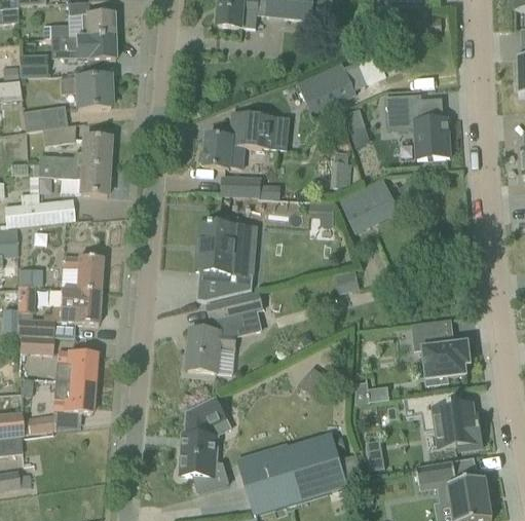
[(0,0),(0,8),(19,7),(19,5),(17,0),(0,0)]
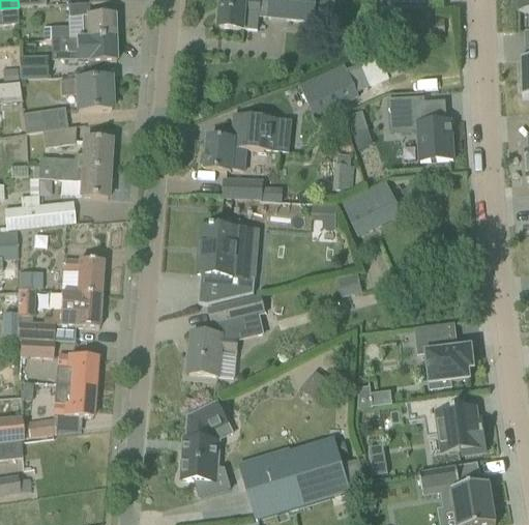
[(223,0),(221,25),(241,27),(258,29),(260,13),(270,15),(270,18),(314,22),(314,18),(332,20),(334,0),(223,0)]
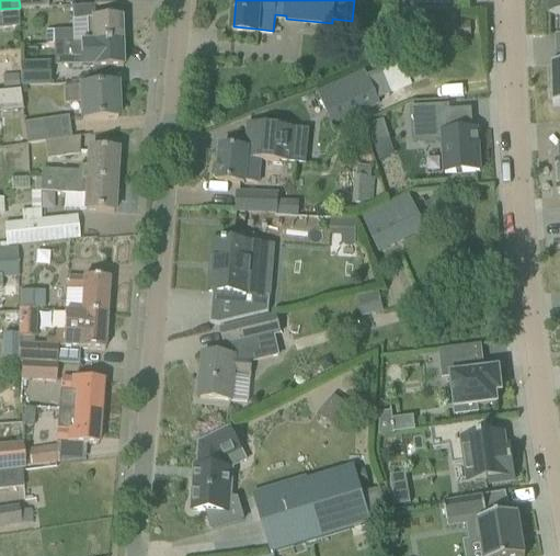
[(549,0),(550,11),(559,10),(559,0),(549,0)]
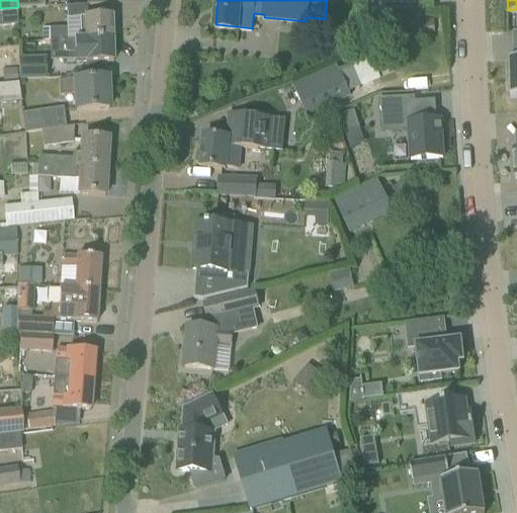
[(87,1),(67,2),(68,24),(68,37),(80,36),(80,35),(112,35),(112,12),(92,12),(88,12),(87,1)]
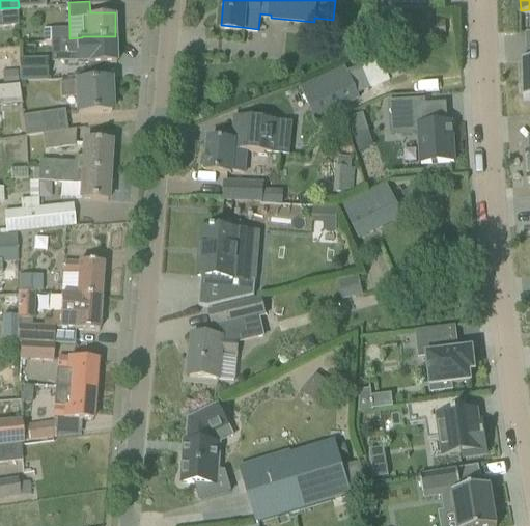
[(19,7),(0,8),(0,23),(19,22),(19,7)]
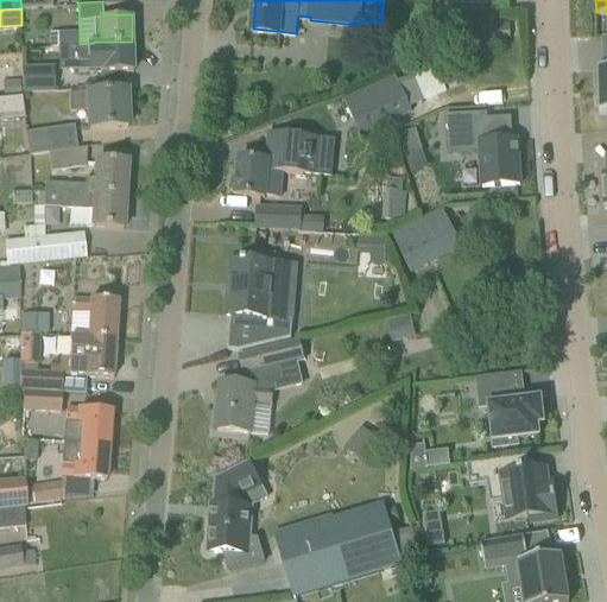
[(408,32),(412,33),(417,30),(418,24),(415,19),(409,19),(404,23),(404,27),(408,32)]
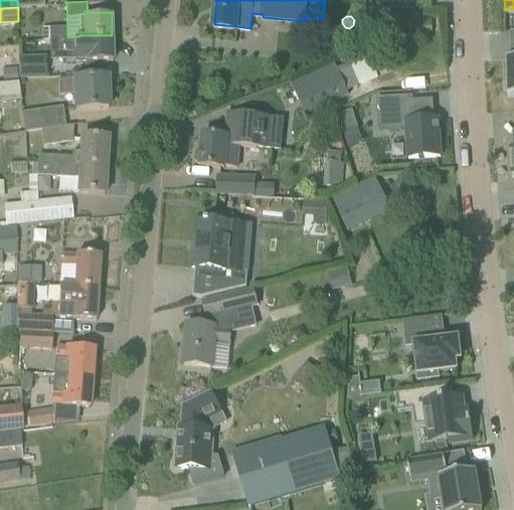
[(419,18),(420,30),(434,29),(433,17),(419,18)]
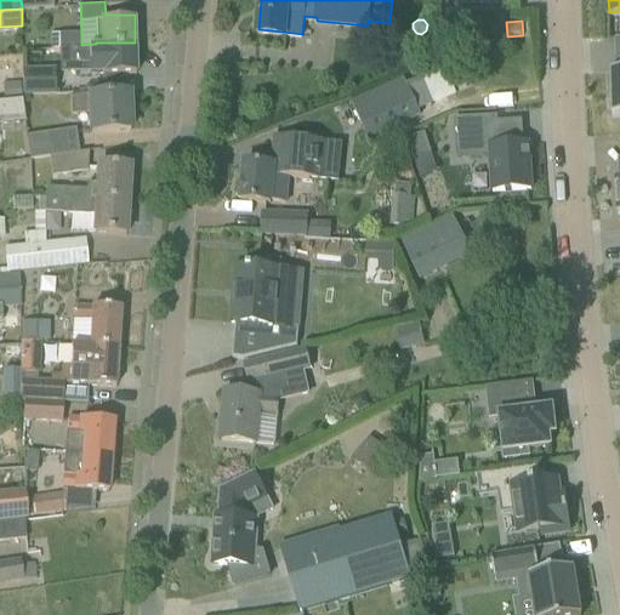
[(60,45),(81,45),(81,29),(52,29),(52,45),(60,45)]
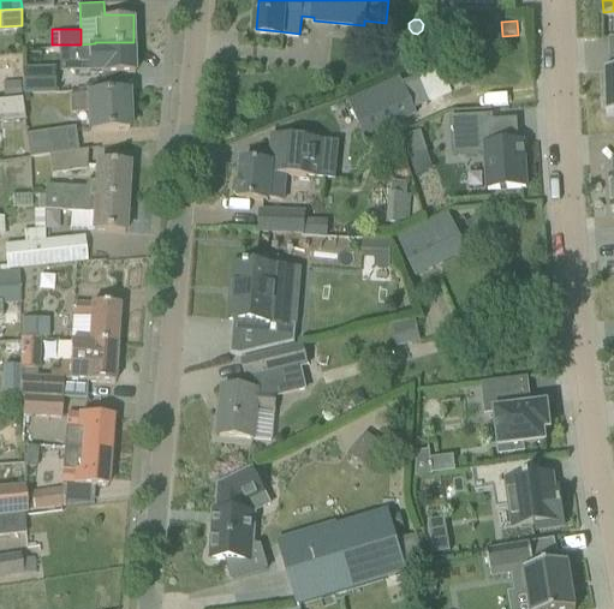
[(95,70),(109,70),(133,70),(133,42),(95,42),(95,43),(81,45),(59,45),(59,66),(95,65),(95,70)]
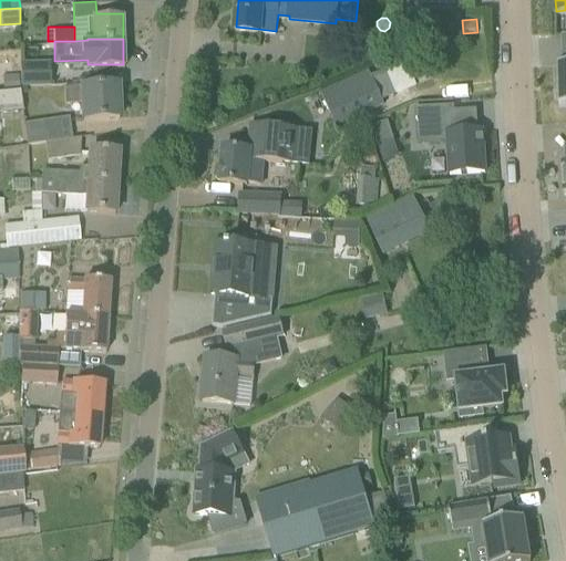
[(50,58),(21,59),(21,83),(51,82),(50,58)]
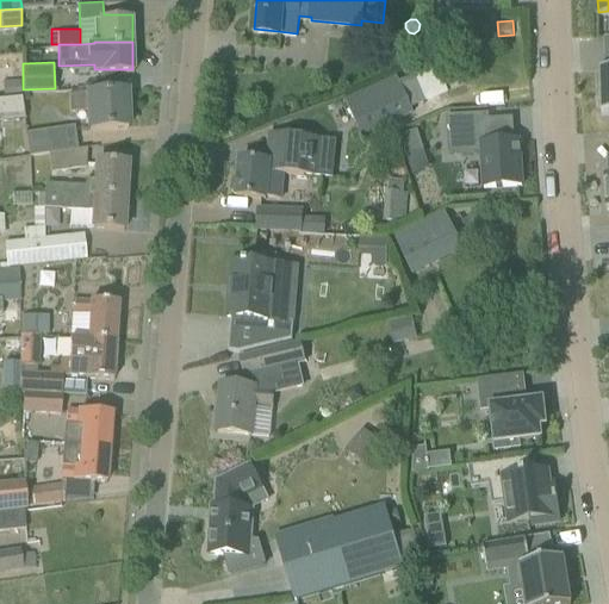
[(397,73),(346,95),(361,132),(414,109),(412,105),(426,99),(415,76),(402,82),(397,73)]
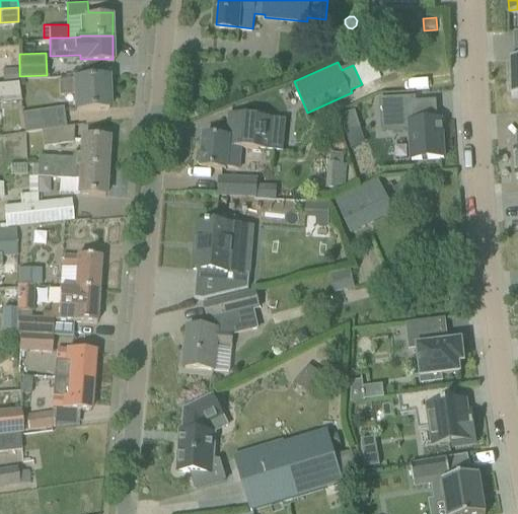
[(4,80),(18,79),(17,64),(3,65),(4,80)]
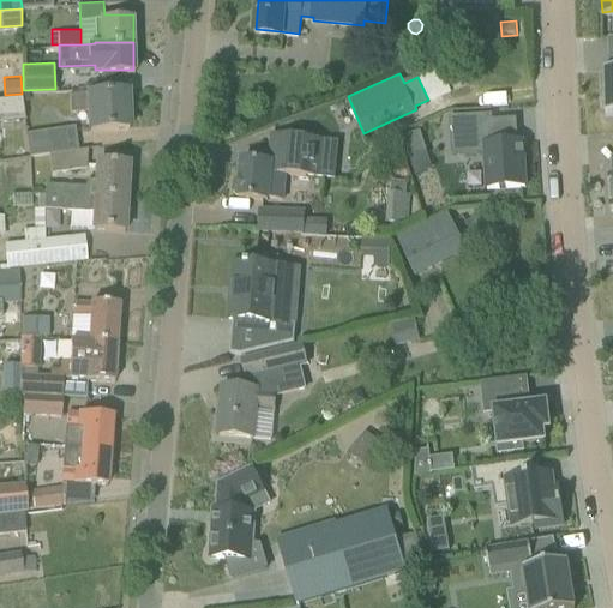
[(91,127),(106,126),(130,125),(127,89),(70,92),(71,109),(90,108),(91,127)]
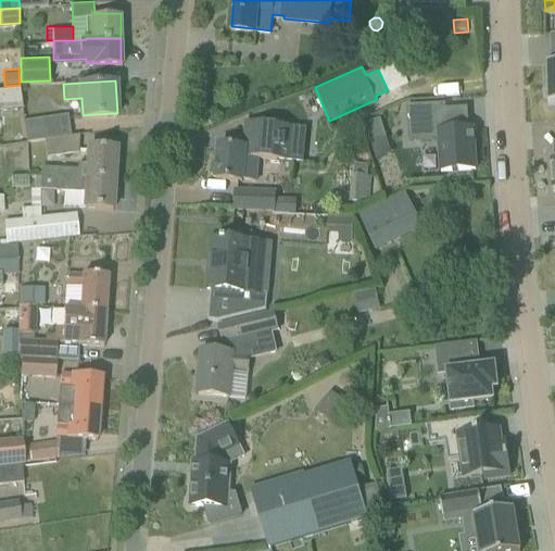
[(0,107),(1,107),(1,105),(23,104),(21,85),(0,87),(0,107)]
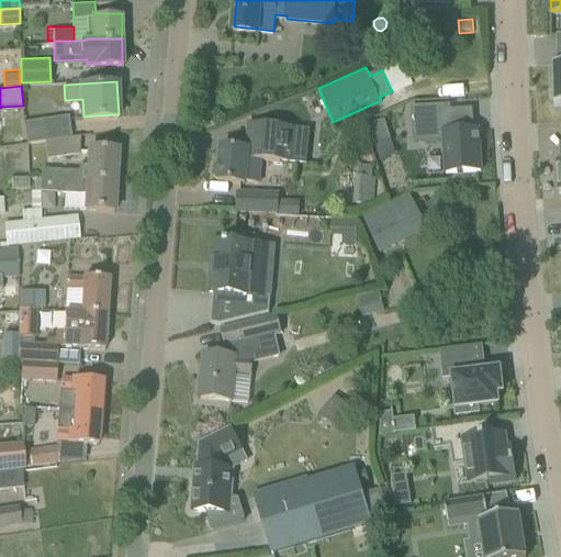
[(447,167),(482,165),(479,123),(452,125),(451,99),(414,101),(412,102),(414,136),(445,134),(447,167)]
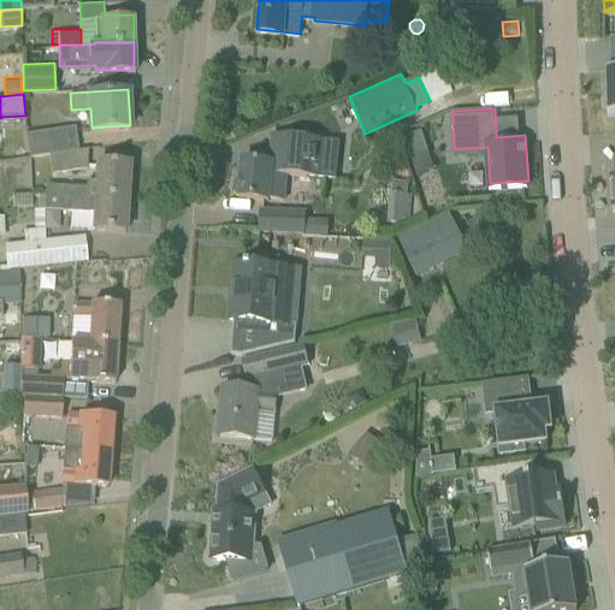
[(76,124),(27,130),(30,154),(48,152),(80,146),(76,124)]
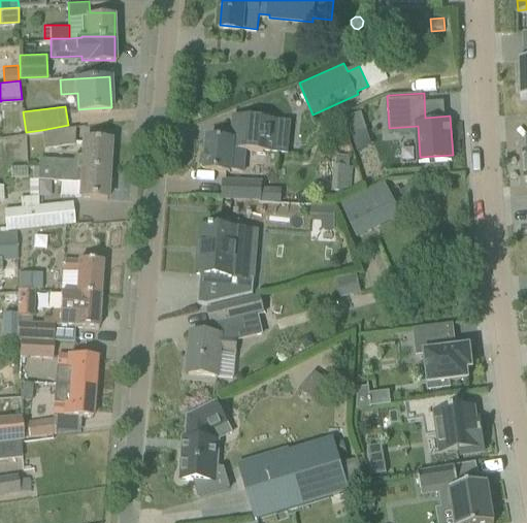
[(362,109),(347,115),(353,131),(367,126),(362,109)]
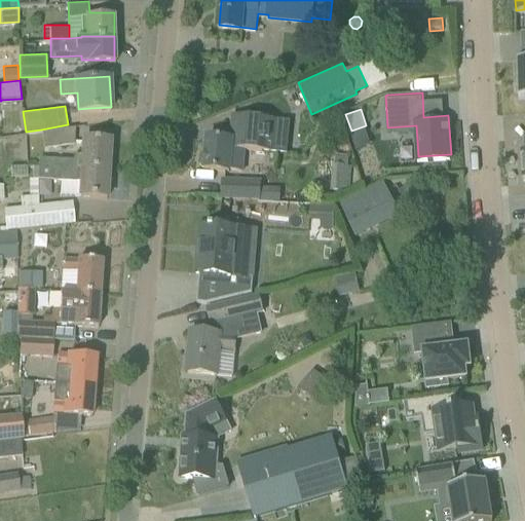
[(225,169),(230,169),(230,168),(242,169),(245,147),(262,149),(274,150),(275,136),(289,137),(291,118),(266,116),(254,114),(234,112),(231,137),(208,135),(207,150),(203,150),(200,153),(200,161),(202,164),(204,164),(204,166),(225,169)]
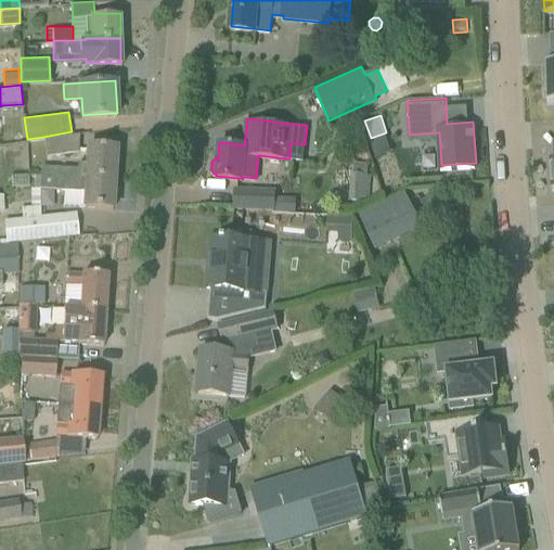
[(43,137),(47,153),(78,148),(79,131),(72,131),(43,137)]
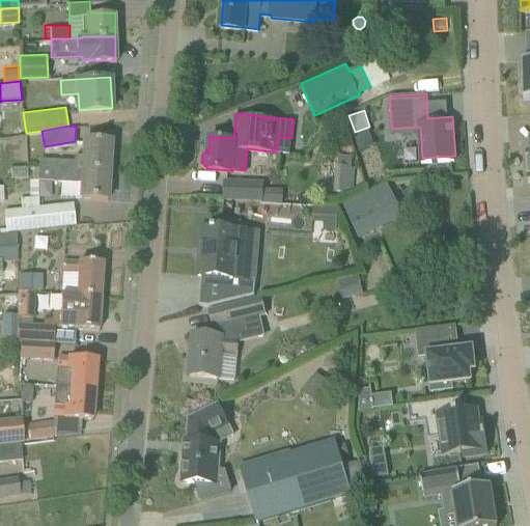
[(78,166),(110,168),(112,139),(84,137),(83,153),(75,153),(74,160),(38,158),(38,164),(54,165),(65,166),(77,167),(78,166)]
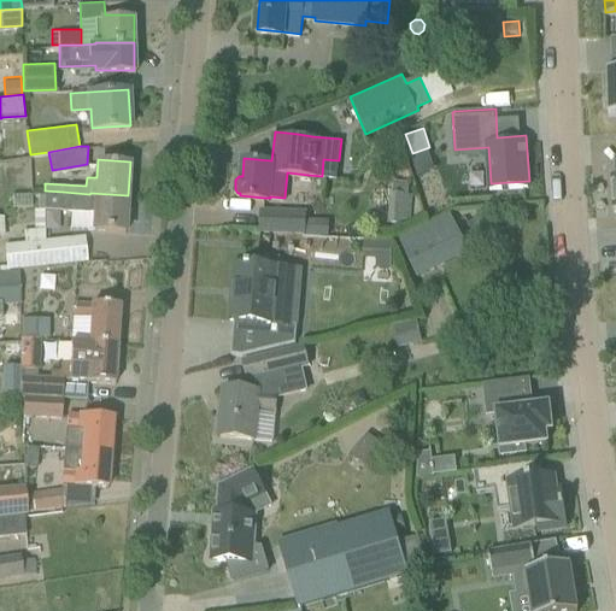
[(13,191),(13,204),(31,204),(31,191),(13,191)]
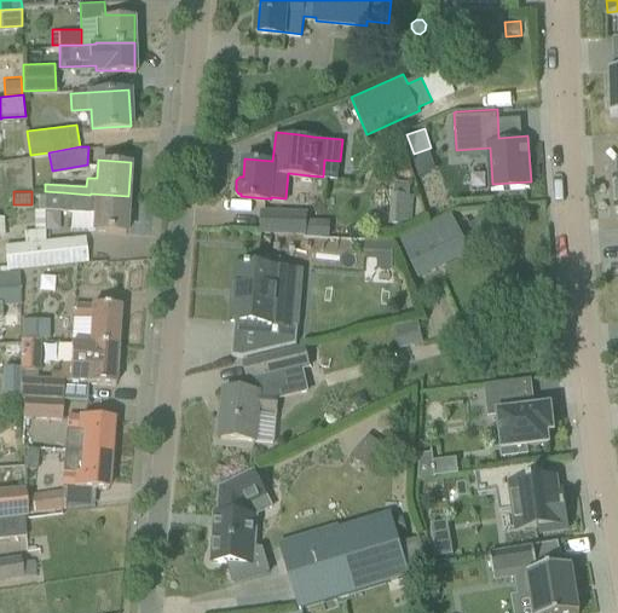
[(127,230),(128,196),(91,194),(90,195),(76,194),(63,192),(45,191),(46,207),(71,208),(71,225),(94,226),(94,227),(127,230)]
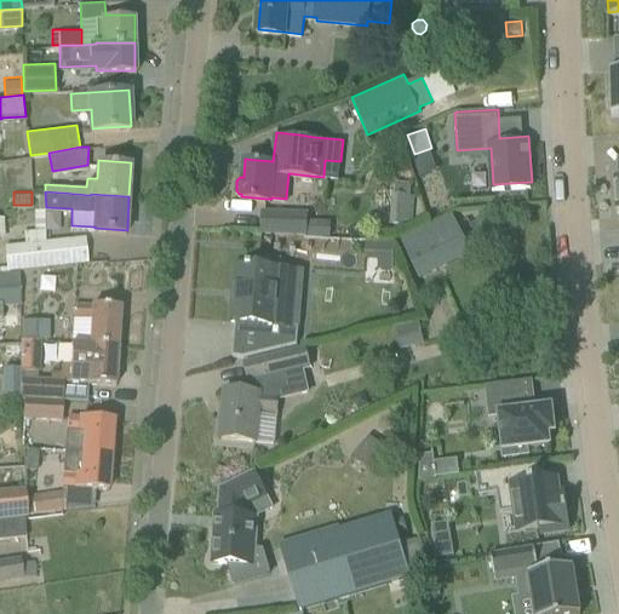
[(393,191),(391,222),(413,223),(416,193),(411,193),(395,191),(393,191)]
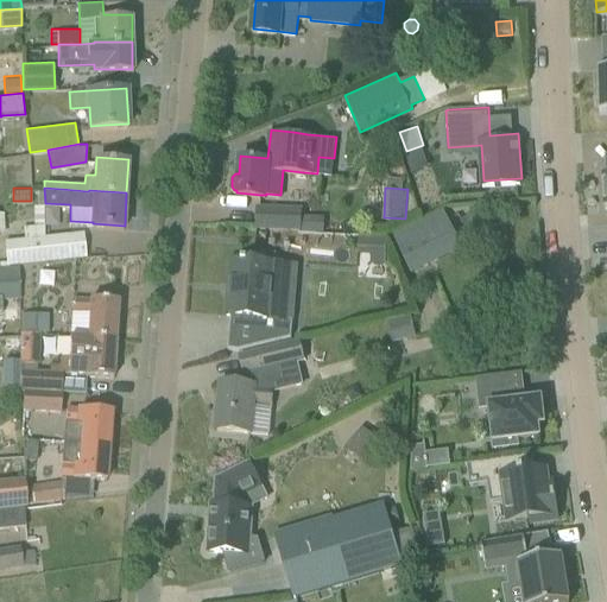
[(45,222),(45,203),(38,203),(33,203),(35,222),(45,222)]
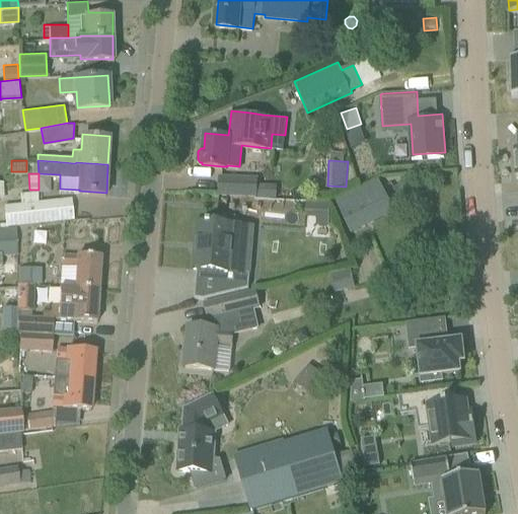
[(220,193),(276,195),(278,182),(259,181),(259,176),(220,174),(220,193)]
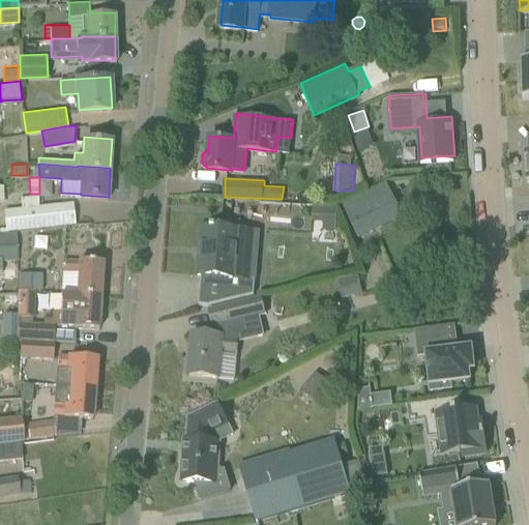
[(387,180),(343,202),(358,235),(404,214),(403,212),(391,188),(387,180)]
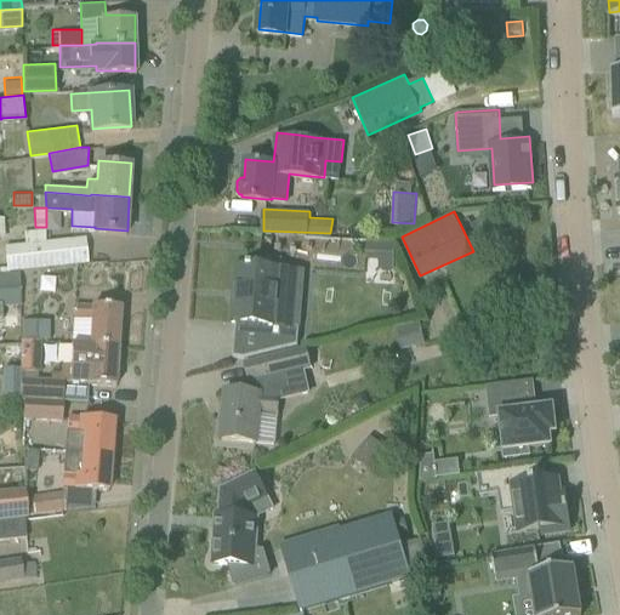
[(47,263),(46,239),(46,227),(35,227),(23,229),(26,241),(5,244),(7,267),(47,263)]
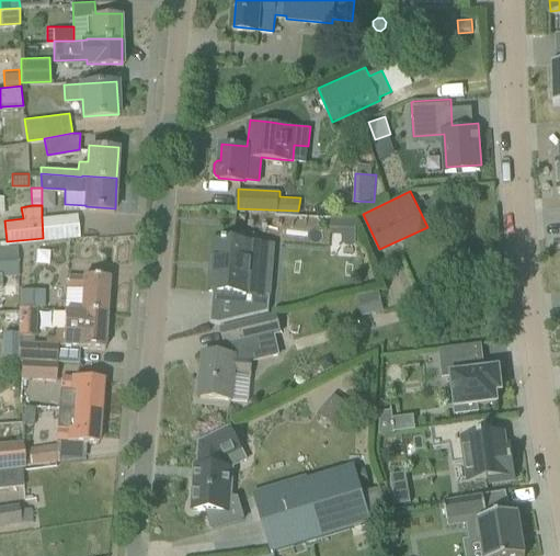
[(42,216),(43,238),(78,234),(75,213),(42,216)]
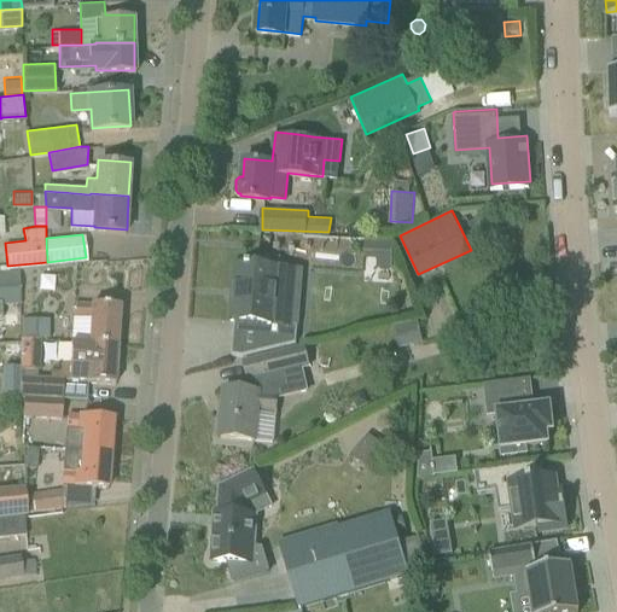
[(379,256),(378,264),(393,266),(395,239),(366,238),(365,255),(379,256)]
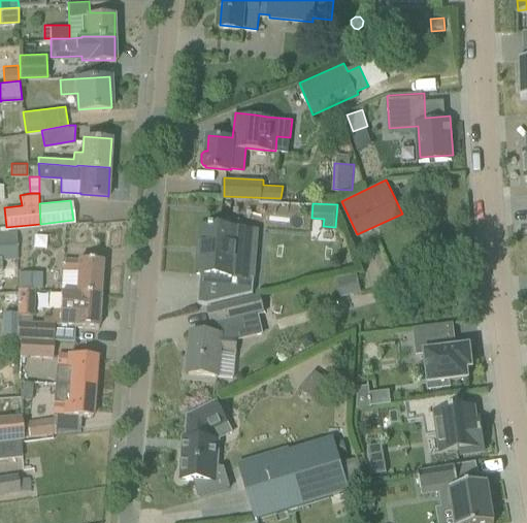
[(201,224),(197,271),(218,272),(227,272),(225,296),(253,289),(254,274),(255,274),(258,228),(237,227),(222,225),(201,224)]
